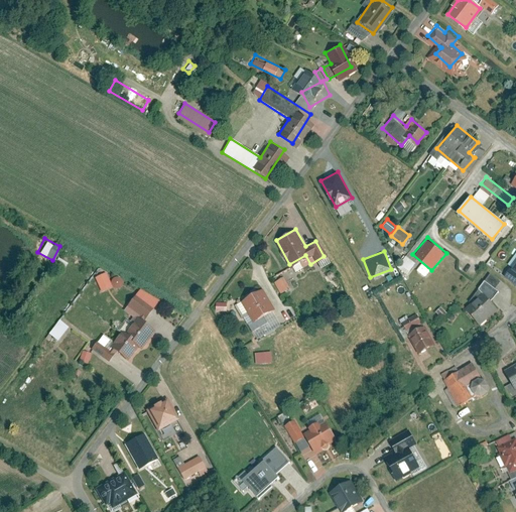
[(405,254),(396,265),(405,273),(414,261),(405,254)]
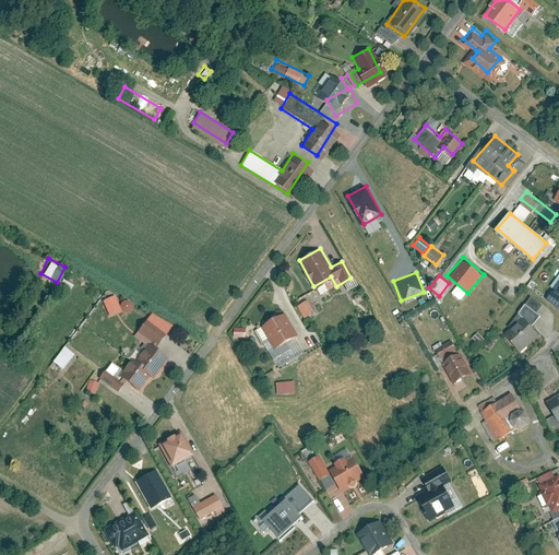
[(114,294),(102,298),(109,316),(120,310),(114,294)]
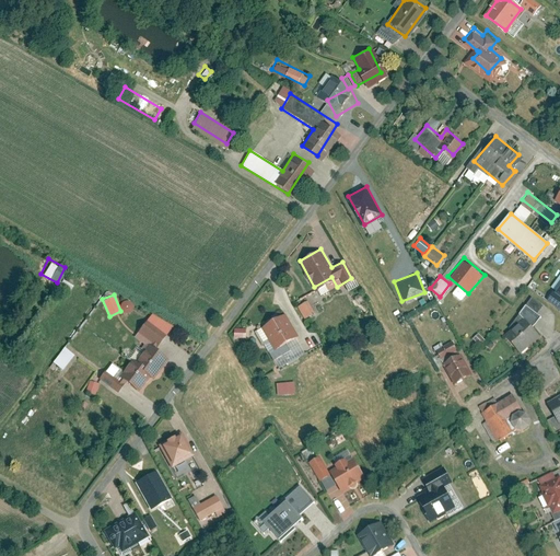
[(306,298),(296,304),(303,316),(314,311),(306,298)]
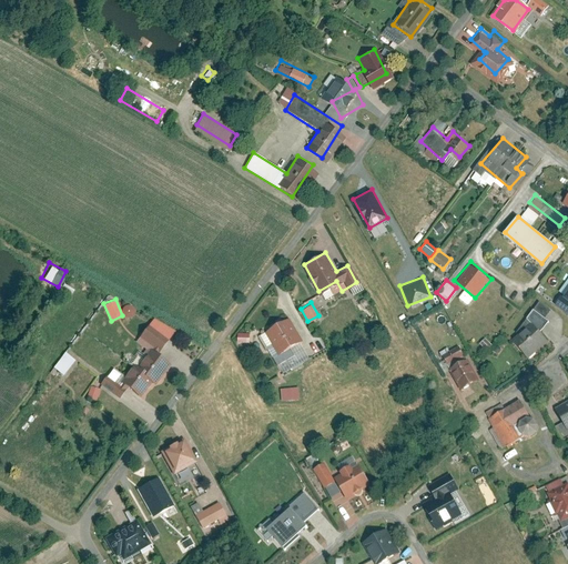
[(511,342),(525,355),(545,336),(539,332),(548,320),(534,310),(528,318),(533,322),(515,340),(511,342)]
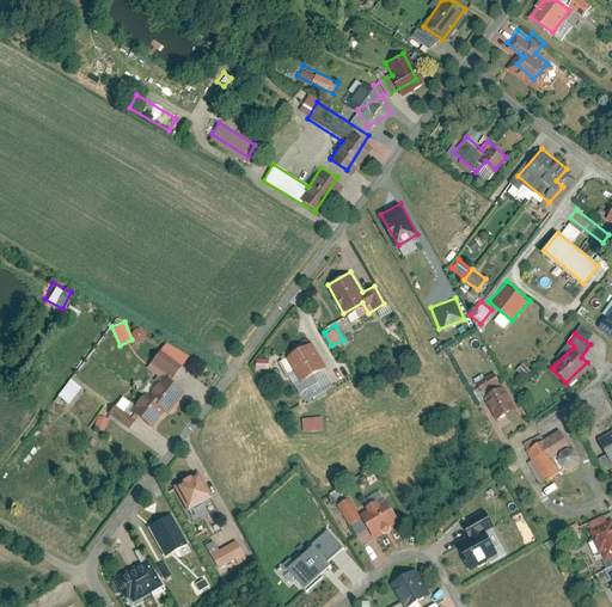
[(178,355),(157,342),(145,362),(166,374),(178,355)]
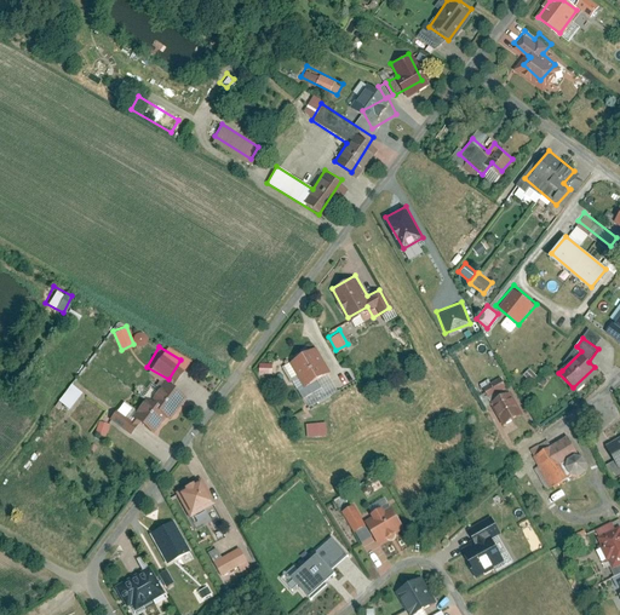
[(291,363),(306,388),(316,381),(315,379),(328,371),(315,349),(291,363)]
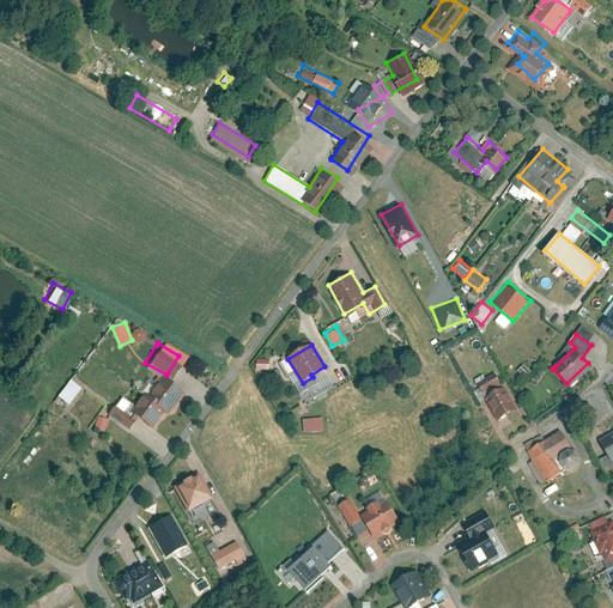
[(475,384),(496,421),(516,409),(496,372),(475,384)]
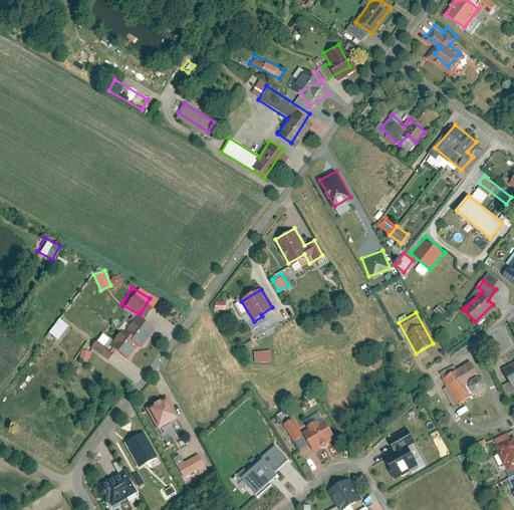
[(137,345),(151,324),(138,315),(130,327),(125,324),(115,338),(101,328),(90,344),(105,355),(111,346),(123,355),(133,342),(137,345)]
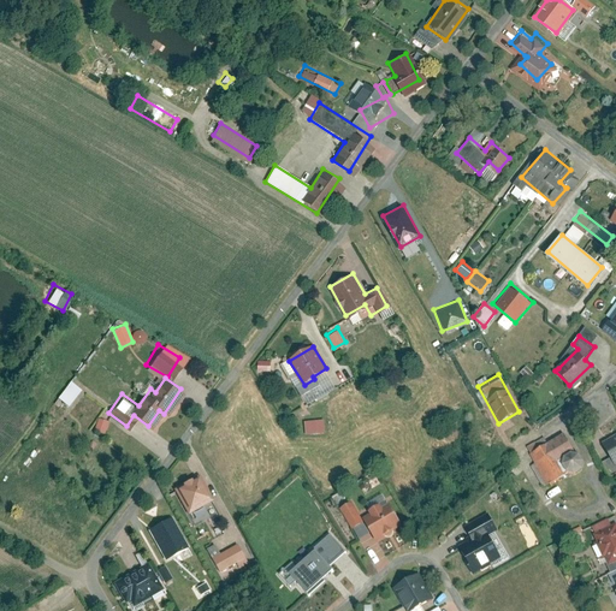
[(55,396),(66,404),(80,389),(69,379),(55,396)]
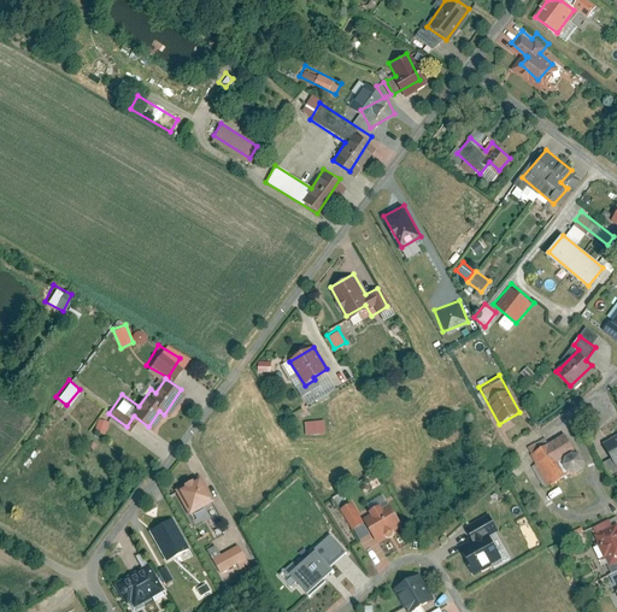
[(106,421),(98,418),(95,429),(104,433),(106,421)]
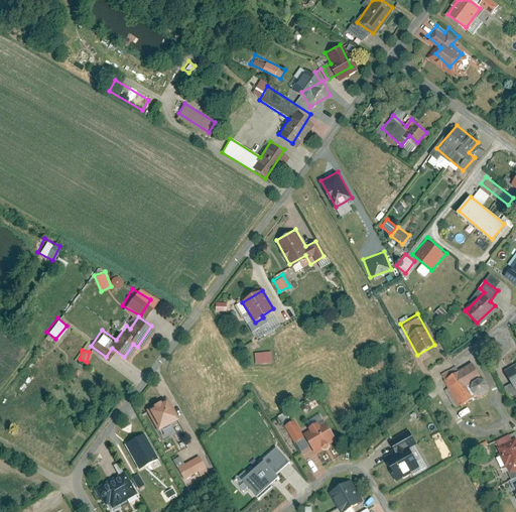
[(254,351),(255,362),(271,361),(270,350),(254,351)]
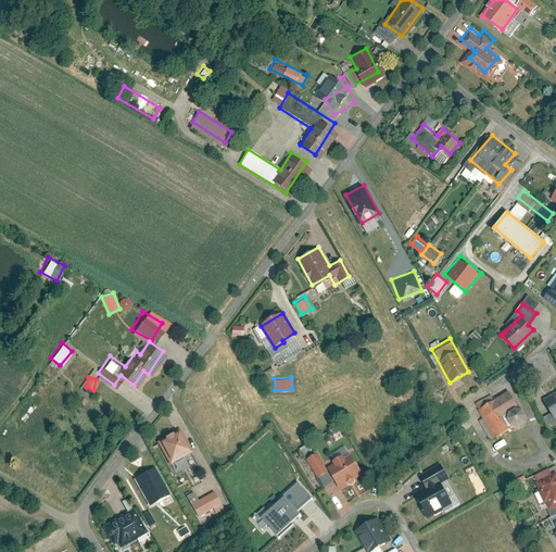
[(555,390),(540,400),(551,419),(555,416),(555,390)]
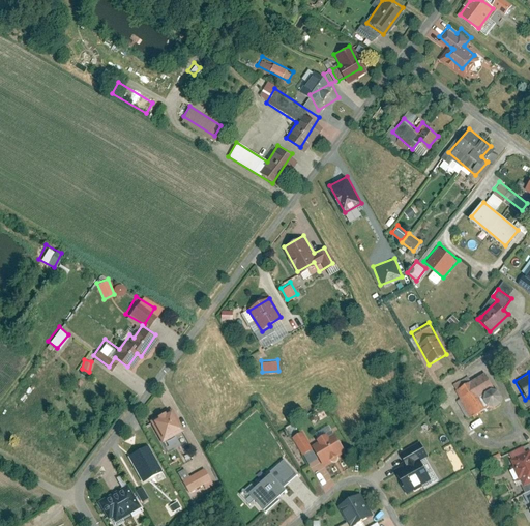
[(457,386),(470,414),(496,402),(482,374),(457,386)]
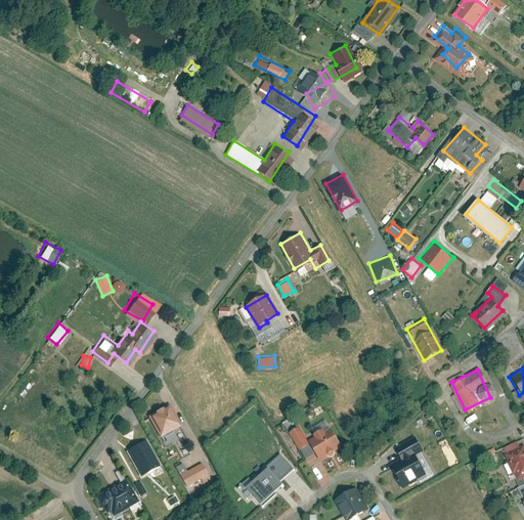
[(166,404),(145,415),(156,434),(176,424),(166,404)]
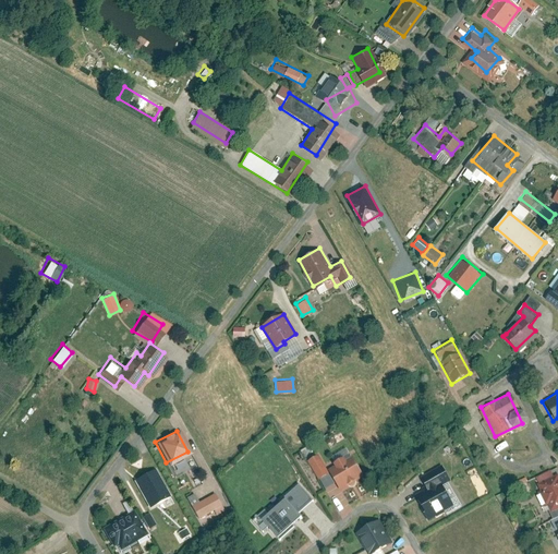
[(325,449),(308,459),(318,474),(324,470),(328,478),(336,473),(341,483),(359,473),(349,456),(335,466),(325,449)]
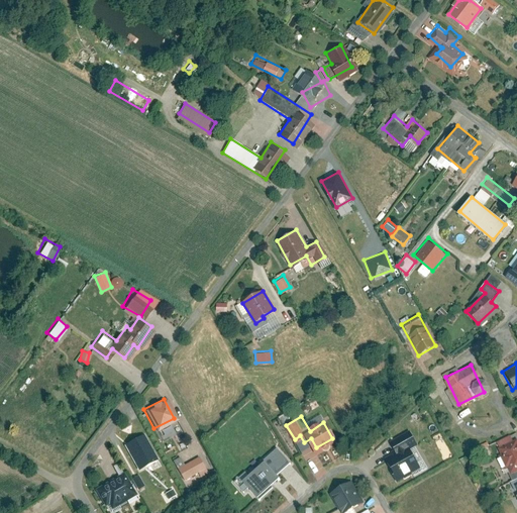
[(393,449),(384,454),(396,477),(415,466),(407,451),(418,445),(408,428),(388,439),(393,449)]
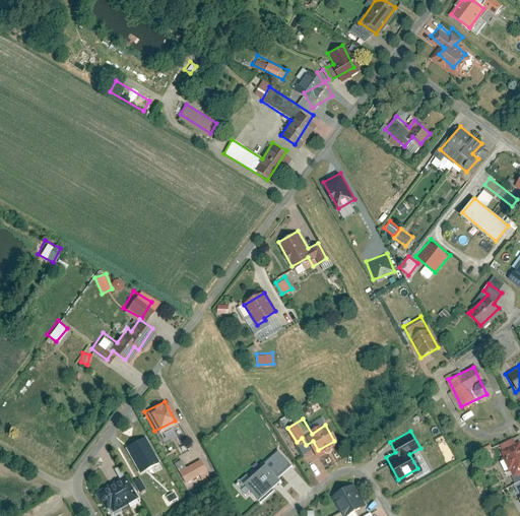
[(157,460),(143,436),(127,446),(141,470),(157,460)]
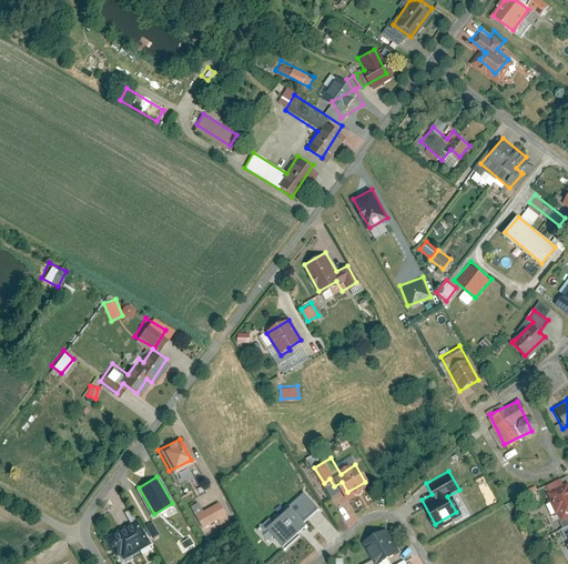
[(567,484),(567,482),(545,492),(558,519),(567,513),(567,484)]
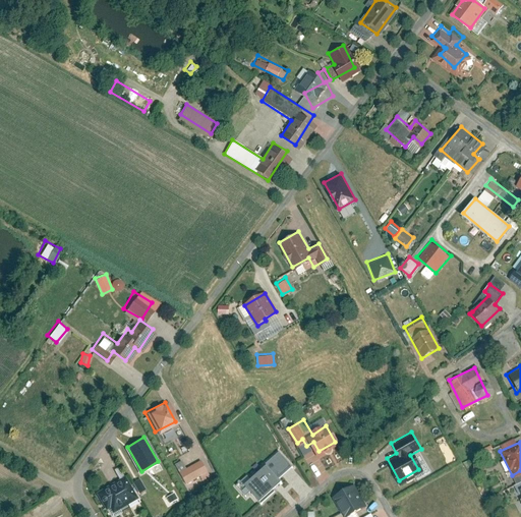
[(294,464),(280,450),(245,484),(262,502),(283,481),(280,477),(294,464)]
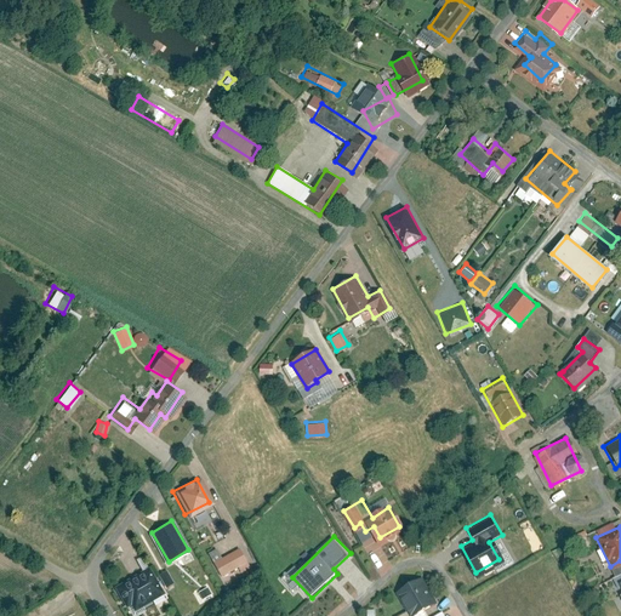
[(238,545),(212,559),(220,576),(235,566),(240,572),(250,566),(238,545)]
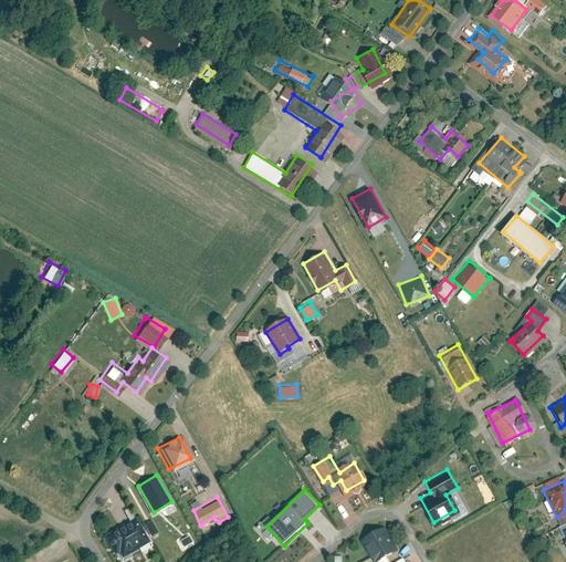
[(134,514),(102,533),(117,560),(150,540),(134,514)]
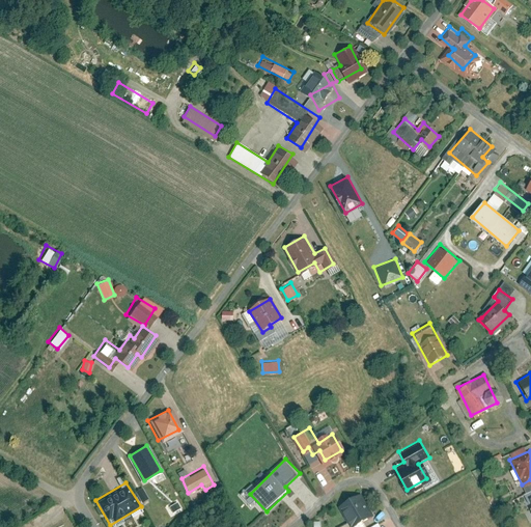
[(359,526),(354,517),(369,507),(360,493),(340,505),(346,516),(336,523),(338,526),(359,526)]
